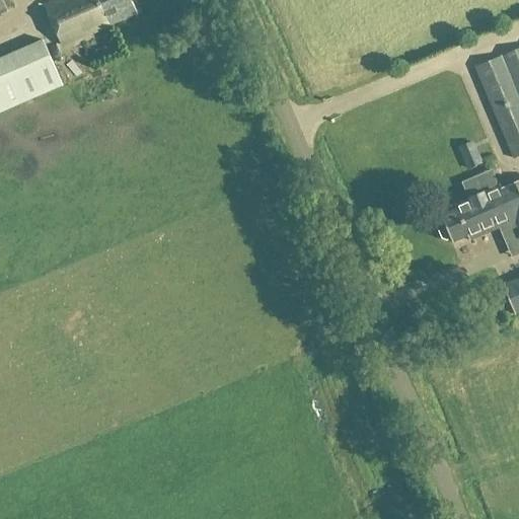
[(11,0),(0,0),(0,16),(16,9),(11,0)]
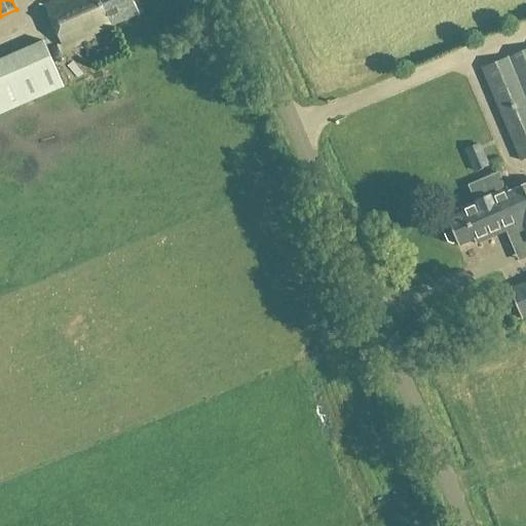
[(58,0),(44,6),(63,47),(137,14),(129,0),(58,0)]
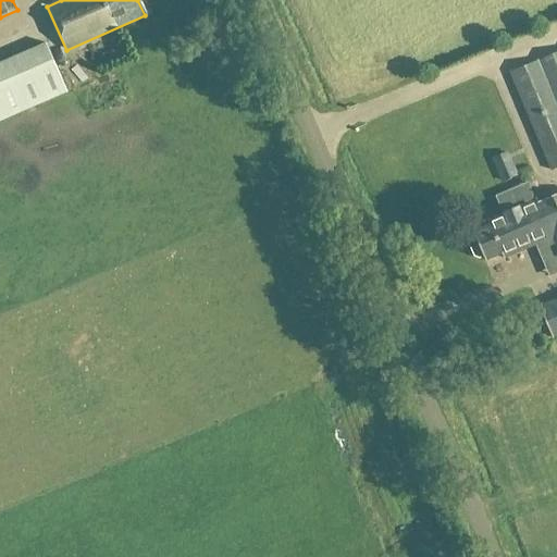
[(46,45),(0,63),(0,121),(66,94),(46,45)]
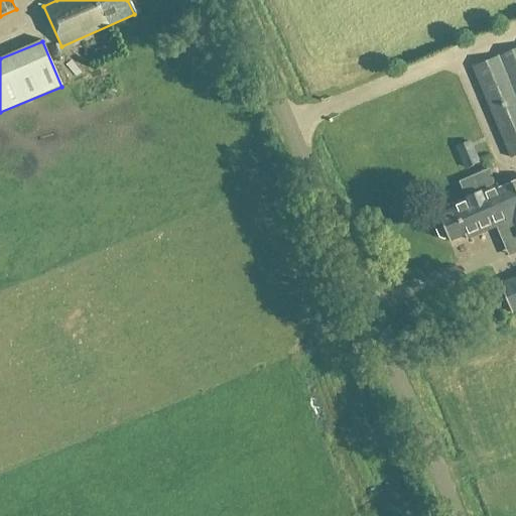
[(515,153),(515,48),(472,68),(509,157),(515,153)]
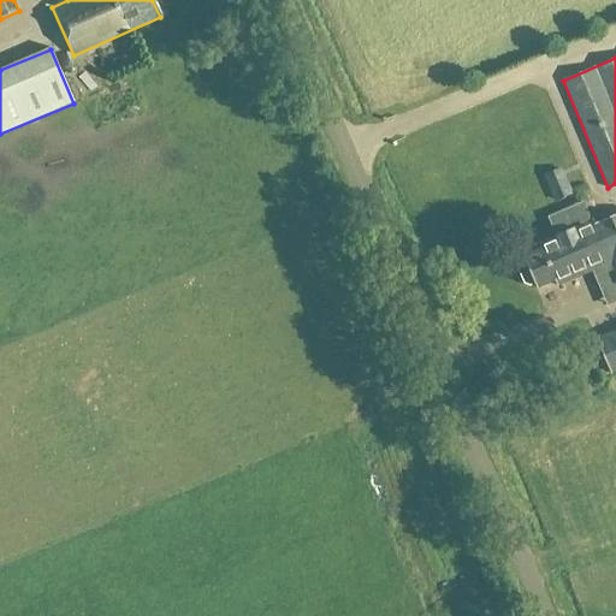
[(562,169),(542,176),(552,203),(573,196),(562,169)]
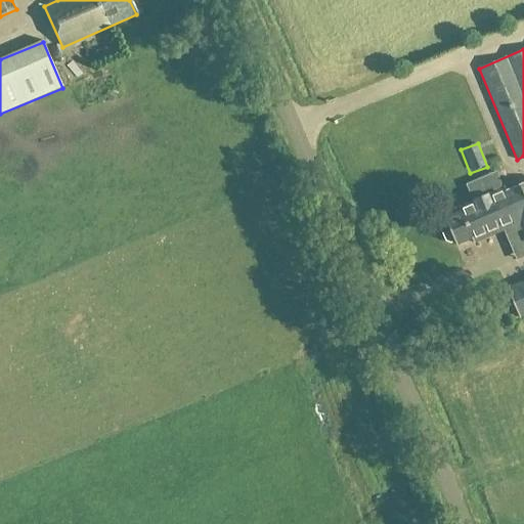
[(523,233),(523,183),(507,191),(506,188),(460,208),(461,212),(445,218),(447,223),(444,225),(442,229),(447,241),(451,243),(455,241),(457,246),(473,239),(474,244),(520,224),(523,233)]
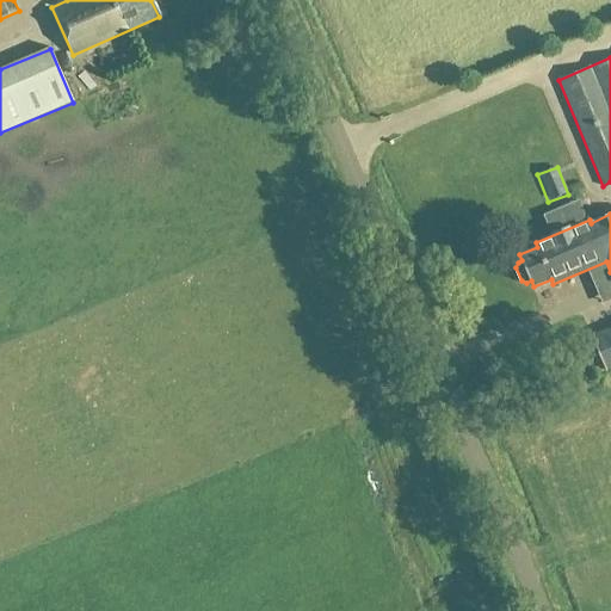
[(610,331),(590,341),(605,374),(610,370),(610,331)]
